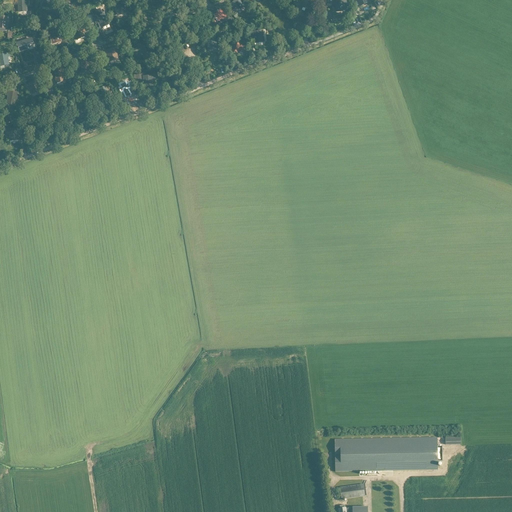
[(236,4),(240,9),(245,4),(241,0),(235,0),(232,3),(234,6),(236,4)]
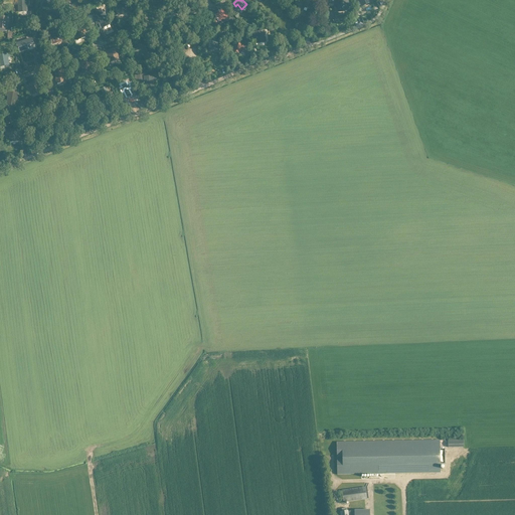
[(26,4),(28,4),(28,1),(18,2),(18,5),(19,11),(26,11),(26,4)]
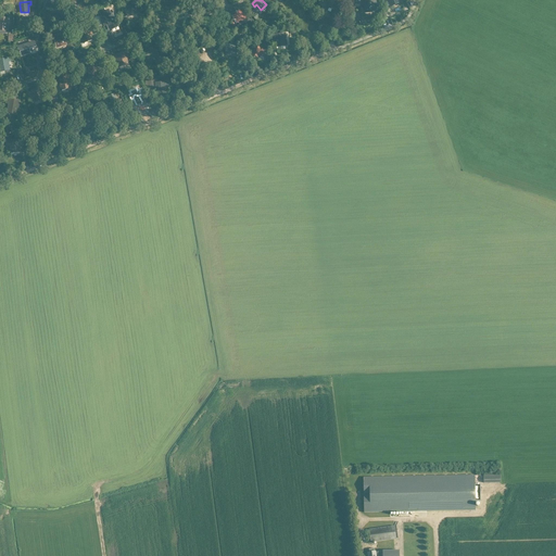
[(365,7),(365,12),(375,12),(374,4),(376,4),(376,1),(362,2),(363,7),(365,7)]
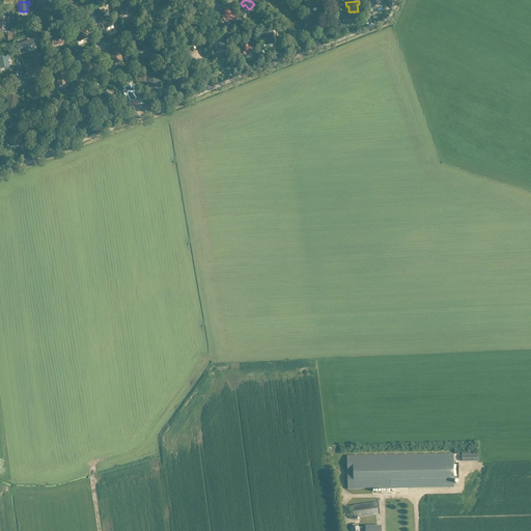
[(119,5),(122,16),(130,14),(128,6),(131,5),(130,2),(119,5)]
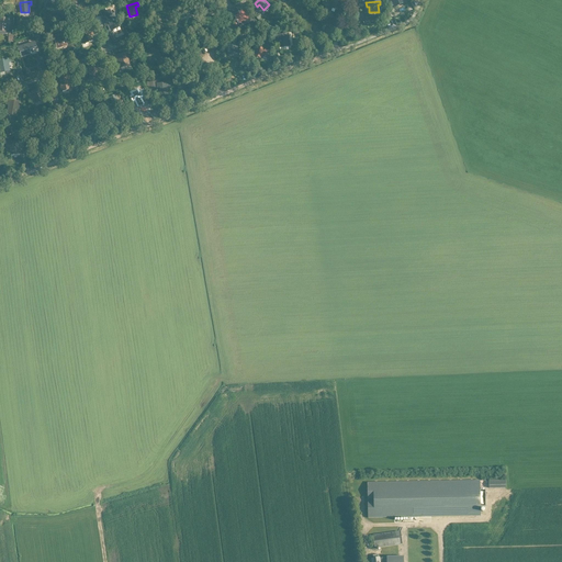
[(238,14),(236,17),(239,23),(238,24),(239,26),(247,22),(246,20),(249,19),(244,9),(237,12),(238,14)]
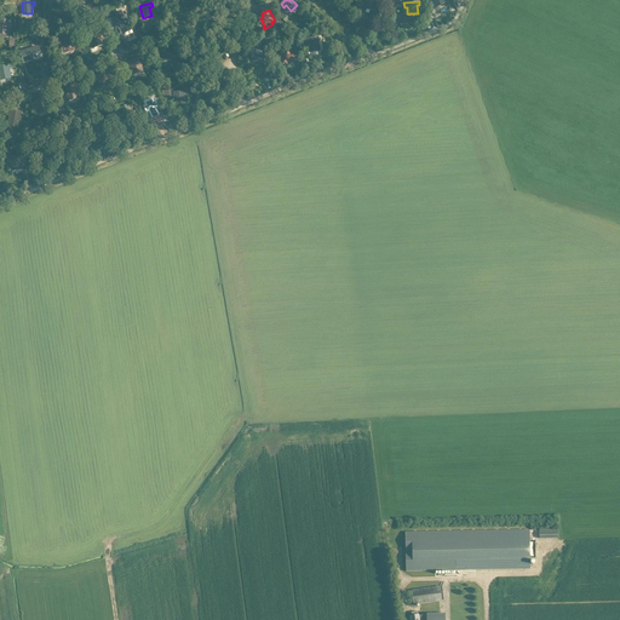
[(116,21),(114,22),(114,23),(115,26),(118,24),(121,32),(131,27),(128,22),(125,16),(124,17),(121,13),(114,17),(116,21)]
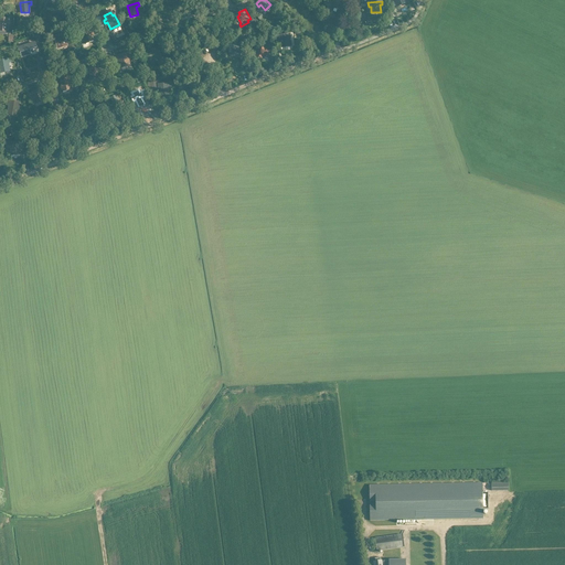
[(358,19),(358,20),(363,23),(364,22),(364,23),(368,17),(361,13),(358,19)]
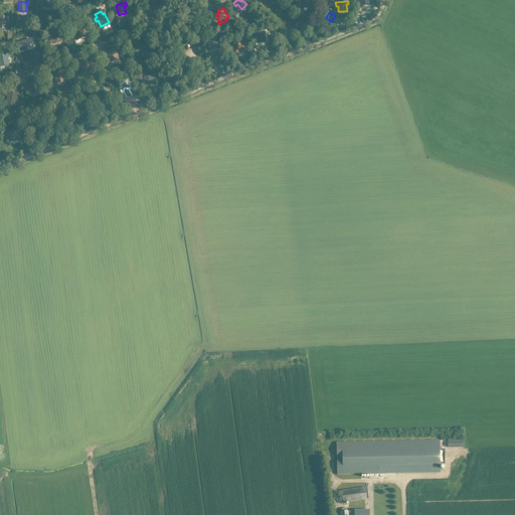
[(82,32),(84,31),(83,29),(81,30),(80,27),(70,31),(72,34),(74,33),(77,39),(84,35),(82,32)]
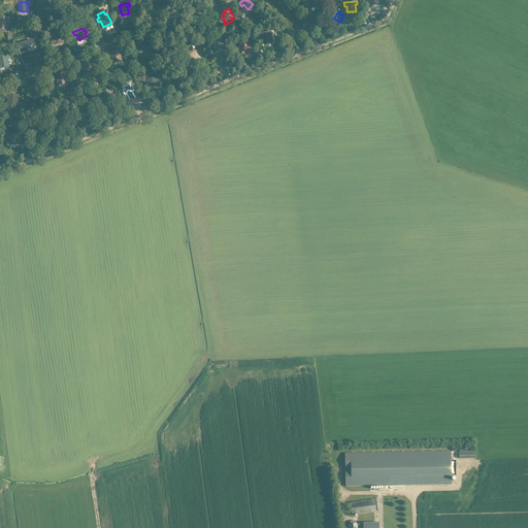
[(50,38),(53,37),(54,44),(63,42),(61,37),(60,32),(48,35),(50,38)]
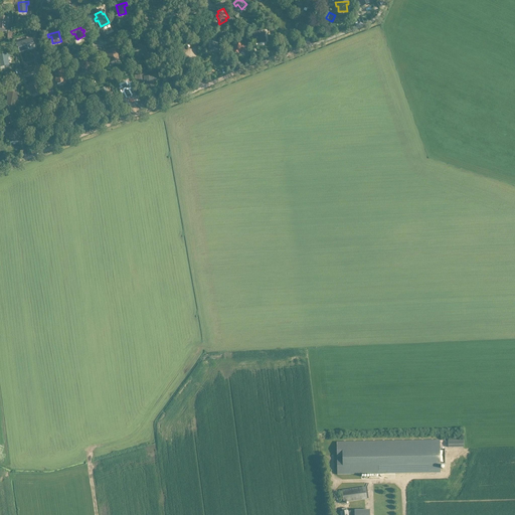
[(264,31),(254,33),(254,36),(252,36),(252,41),(255,40),(255,43),(266,41),(264,31)]
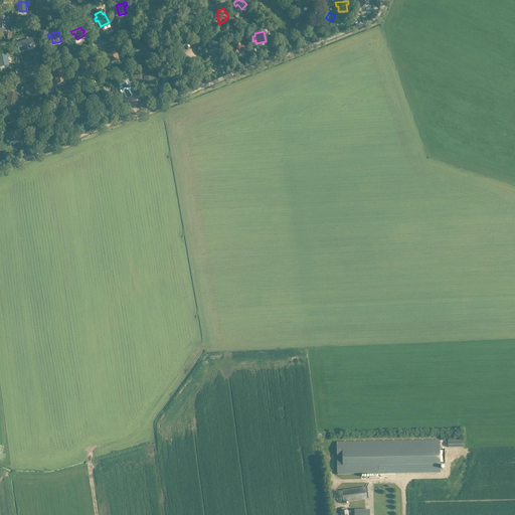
[(208,43),(209,50),(218,49),(216,38),(205,40),(206,43),(208,43)]
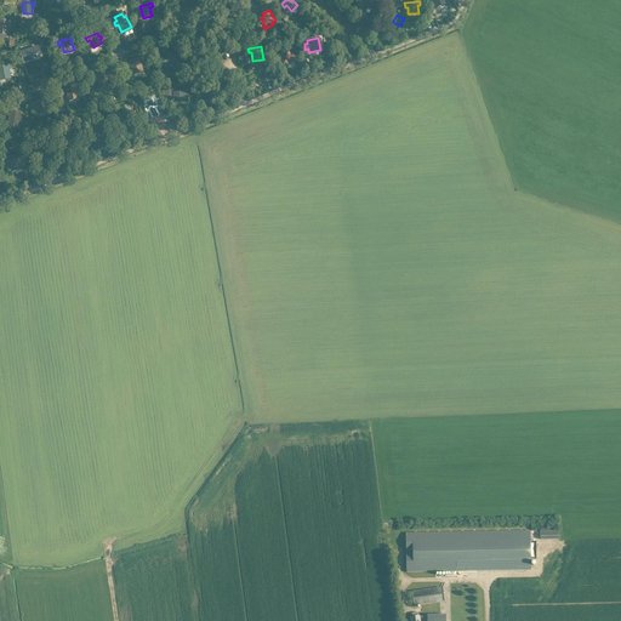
[(34,60),(33,56),(40,53),(38,47),(21,52),(24,62),(34,60)]
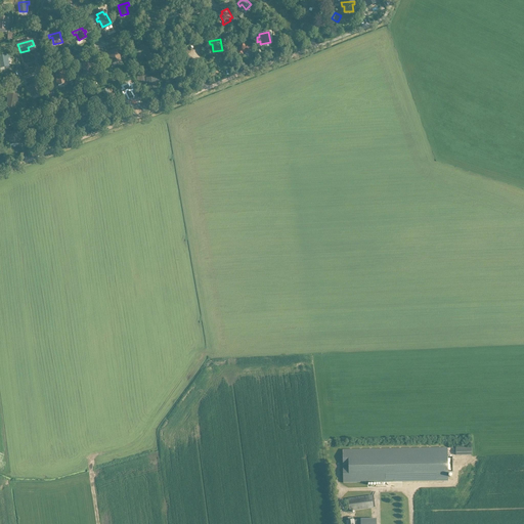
[(237,52),(243,54),(244,51),(247,52),(248,53),(248,52),(250,53),(251,48),(246,46),(246,45),(241,43),(237,52)]
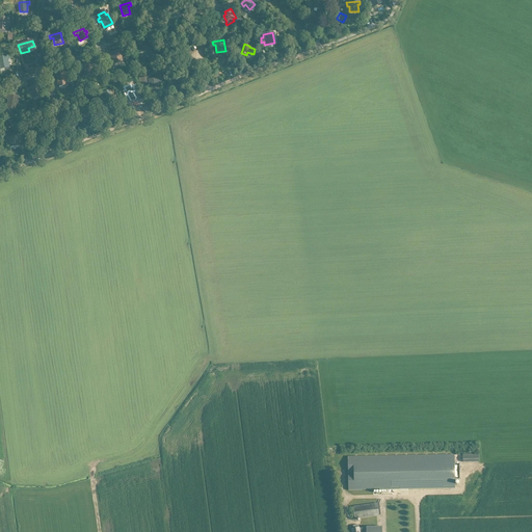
[(136,51),(138,55),(140,60),(143,59),(142,57),(149,54),(145,47),(136,51)]
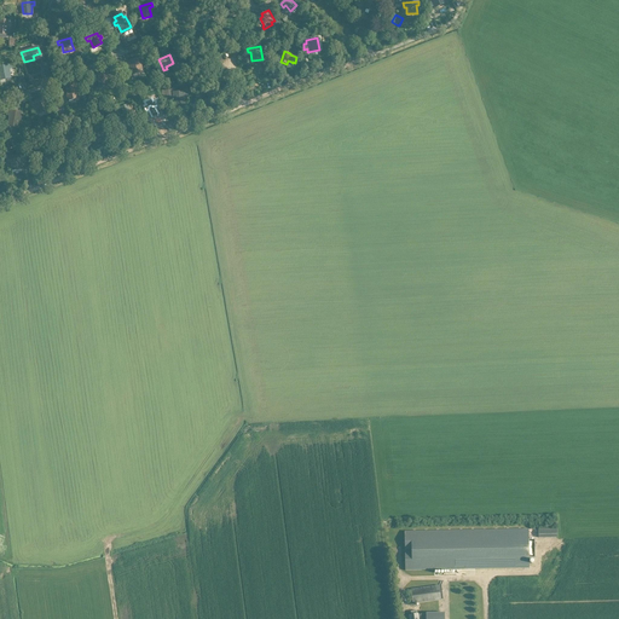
[(131,64),(132,74),(142,71),(140,65),(140,59),(127,62),(127,65),(131,64)]
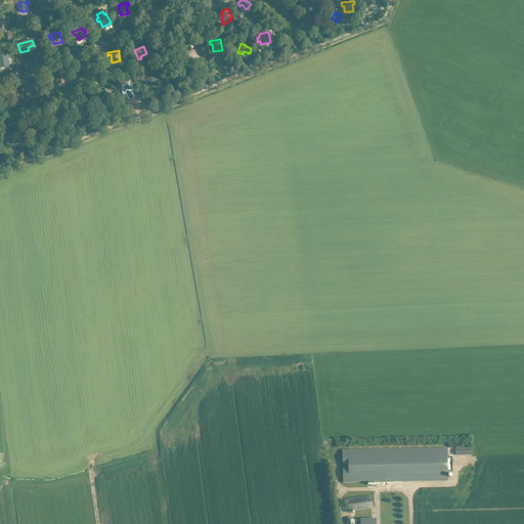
[(9,54),(0,55),(0,66),(0,67),(1,70),(4,69),(4,67),(8,66),(8,61),(10,61),(9,57),(10,57),(9,55),(9,54)]
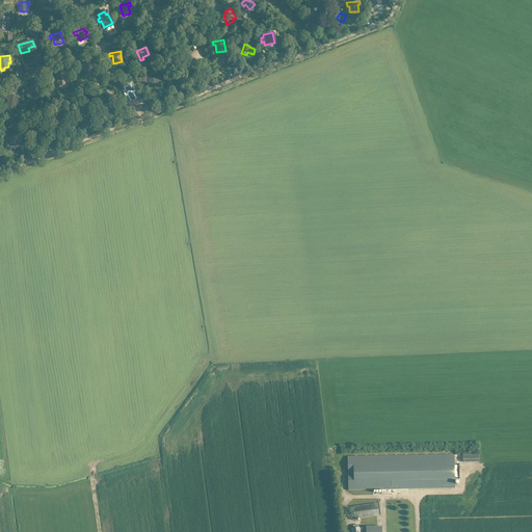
[(84,67),(84,69),(84,74),(94,73),(92,68),(92,62),(81,63),(81,67),(84,67)]
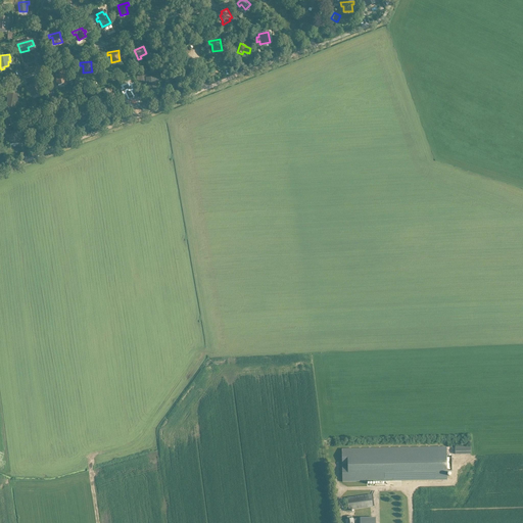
[(56,82),(56,84),(57,84),(66,82),(65,79),(67,78),(66,74),(64,75),(63,72),(52,75),(54,79),(56,79),(57,82),(56,82)]
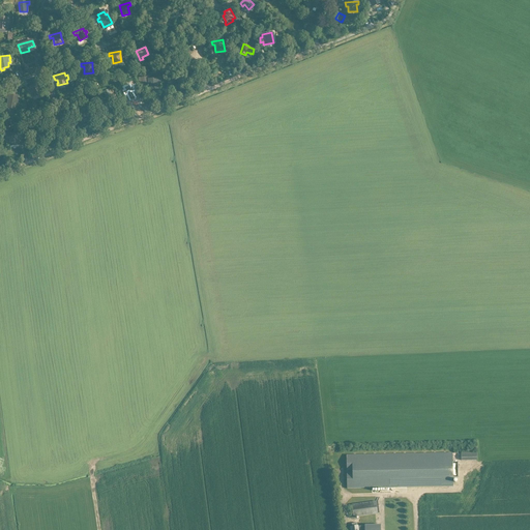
[(157,82),(160,81),(159,79),(159,78),(148,80),(149,85),(150,90),(158,89),(157,82)]
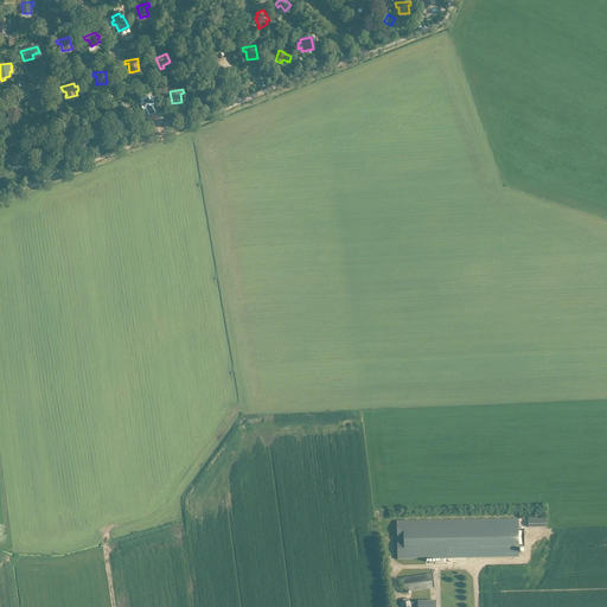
[(32,100),(33,103),(36,102),(37,104),(38,110),(48,108),(46,102),(45,96),(32,100)]
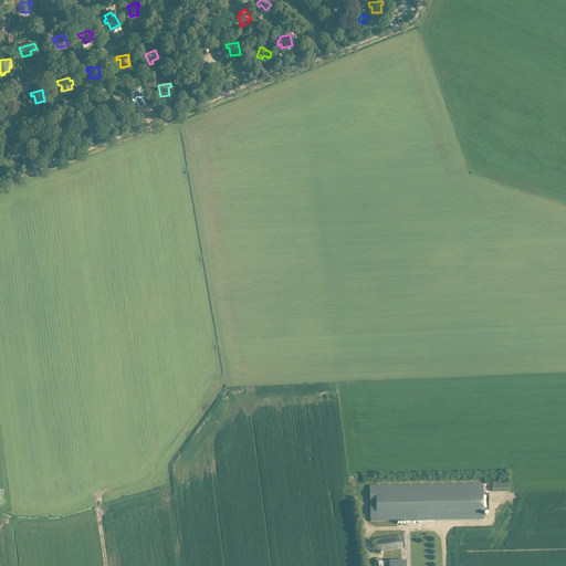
[(133,96),(132,97),(134,103),(137,101),(138,104),(139,105),(140,107),(145,104),(143,100),(147,96),(145,91),(142,93),(139,90),(132,93),(133,96)]
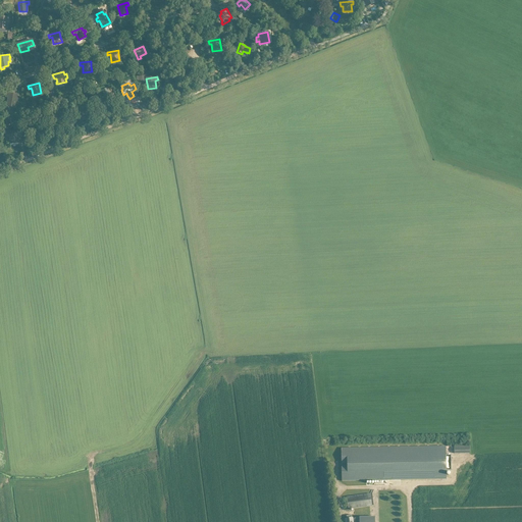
[(9,97),(8,99),(7,105),(16,107),(16,103),(17,100),(17,95),(7,93),(6,96),(9,97)]
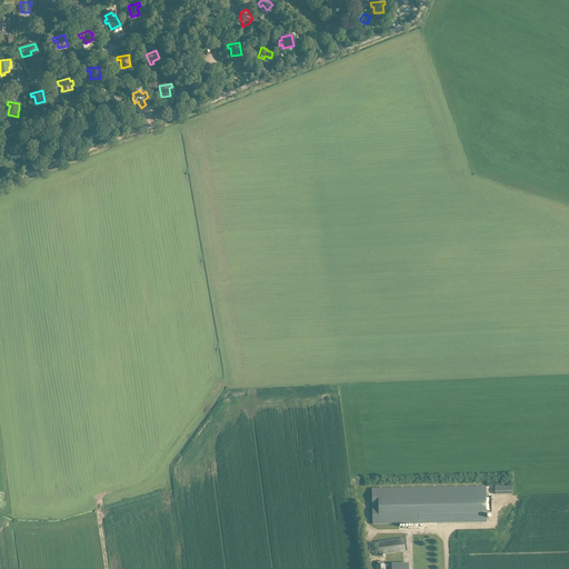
[(108,109),(109,111),(110,111),(112,115),(121,110),(119,106),(118,105),(108,109)]
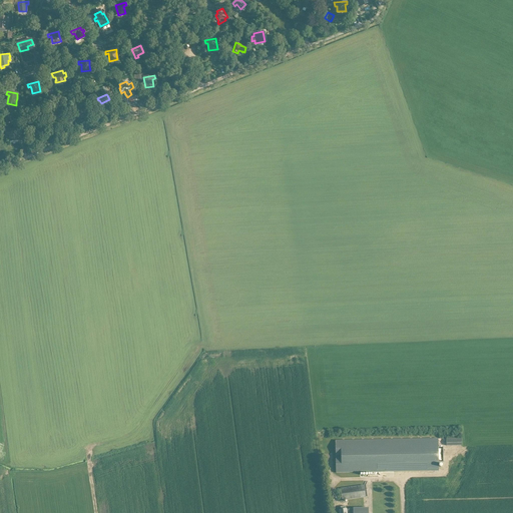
[(75,109),(77,112),(79,116),(86,113),(84,109),(83,106),(75,109)]
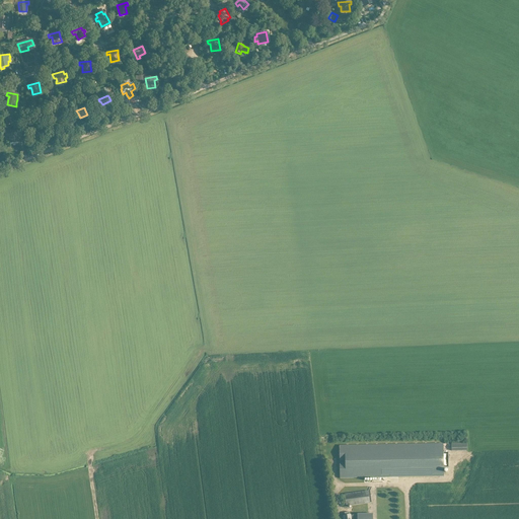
[(52,115),(52,116),(53,118),(54,118),(55,121),(63,118),(62,113),(61,112),(52,115)]
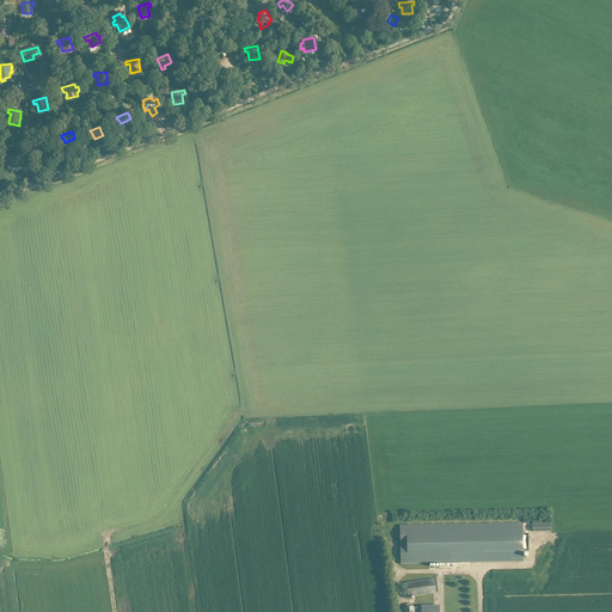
[(47,144),(36,147),(38,153),(42,152),(43,155),(43,157),(44,157),(44,158),(50,157),(48,150),(50,148),(49,146),(48,147),(47,144)]
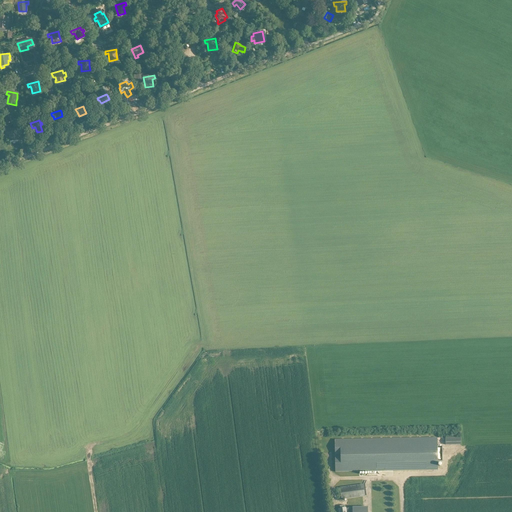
[(10,133),(10,140),(18,139),(18,129),(7,130),(7,133),(10,133)]
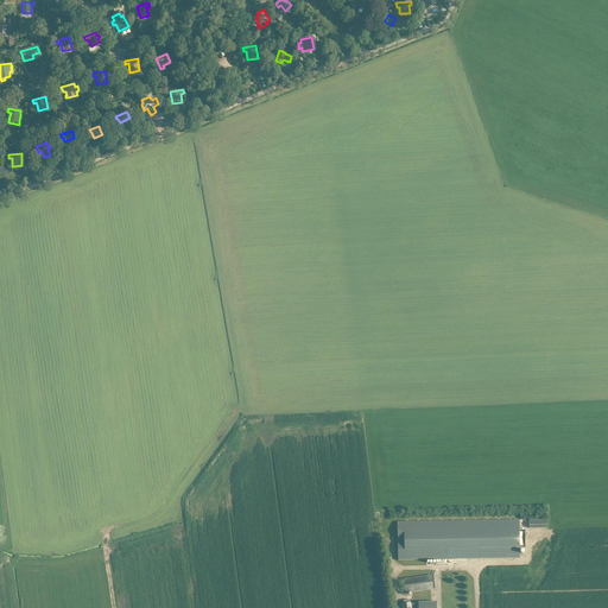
[(545,527),(545,519),(527,518),(527,527),(545,527)]
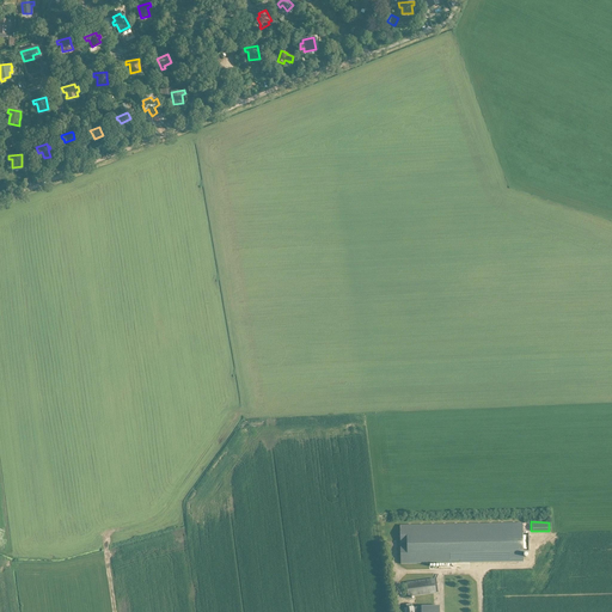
[(522,524),(401,526),(401,564),(524,562),(524,551),(528,551),(528,533),(522,533),(522,524)]
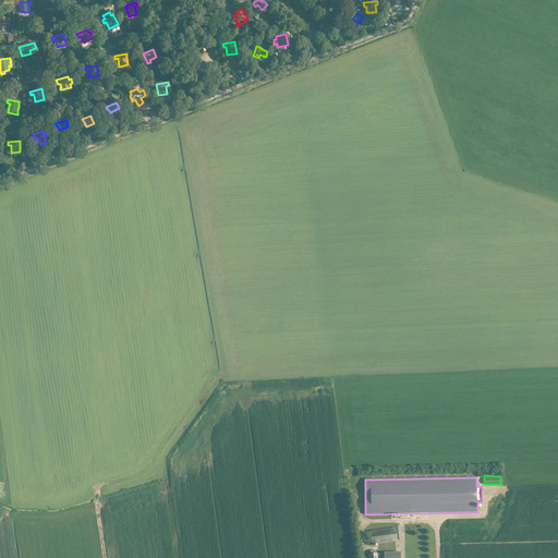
[(396,528),(370,531),(372,544),(398,541),(396,528)]
